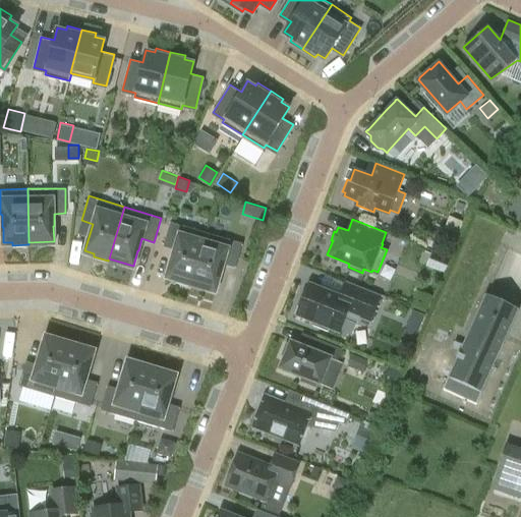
[(191,283),(206,233),(170,222),(164,243),(175,247),(171,260),(171,261),(167,275),(176,278),(175,281),(190,285),(191,283)]
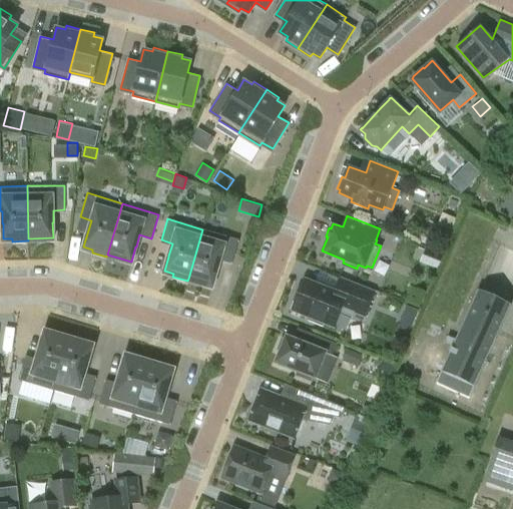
[(428,226),(427,225),(426,225),(424,225),(423,226),(422,226),(421,227),(420,228),(419,229),(419,230),(418,231),(418,233),(418,234),(418,235),(419,236),(420,237),(421,238),(422,239),(423,240),(424,240),(426,240),(427,240),(428,239),(429,239),(430,238),(431,237),(432,236),(432,235),(433,233),(433,232),(432,231),(432,230),(431,228),(431,227),(429,227),(428,226)]
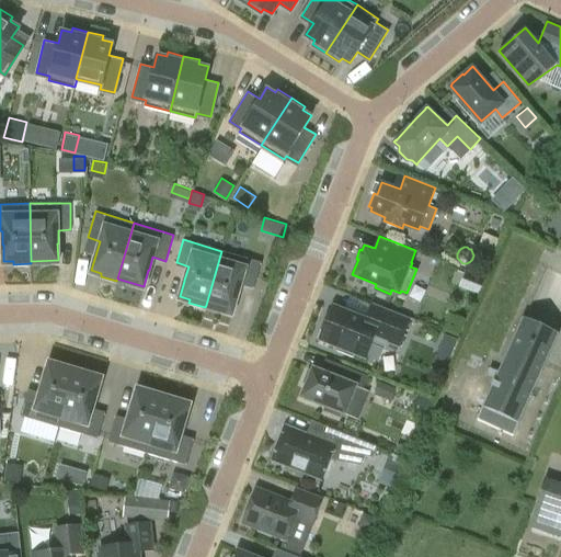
[(221,251),(206,305),(232,313),(237,296),(241,283),(253,287),(261,263),(221,251)]
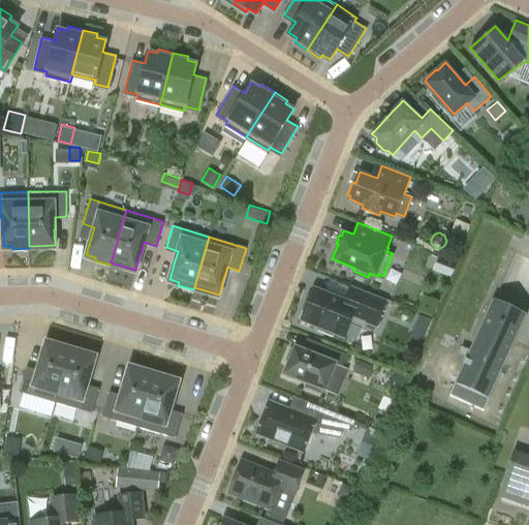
[(437,271),(452,276),(458,261),(443,255),(437,271)]
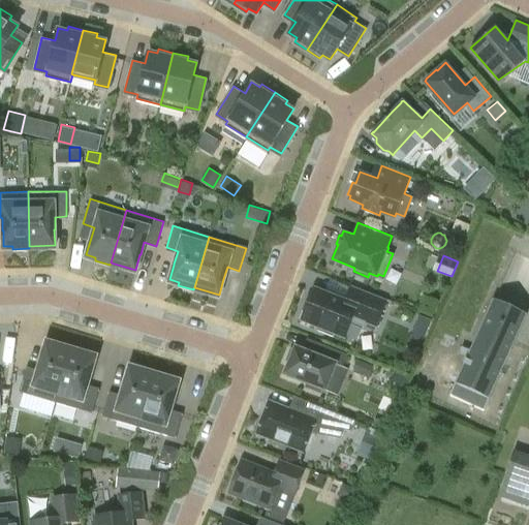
[(302,318),(317,325),(316,328),(332,334),(334,331),(343,335),(349,319),(354,321),(358,316),(375,323),(384,300),(351,286),(346,300),(314,287),(311,295),(307,292),(301,309),(305,310),(302,318)]
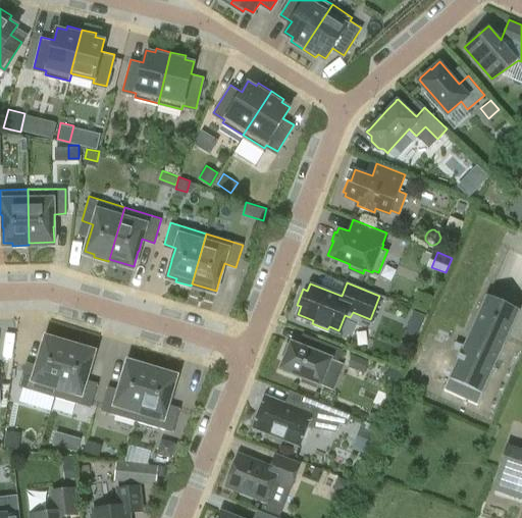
[(445,386),(477,401),(482,391),(483,392),(520,309),(487,294),(445,386)]
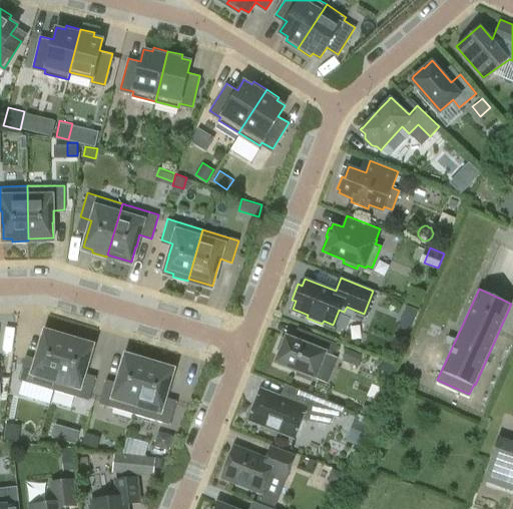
[(406,304),(402,314),(413,319),(417,308),(406,304)]
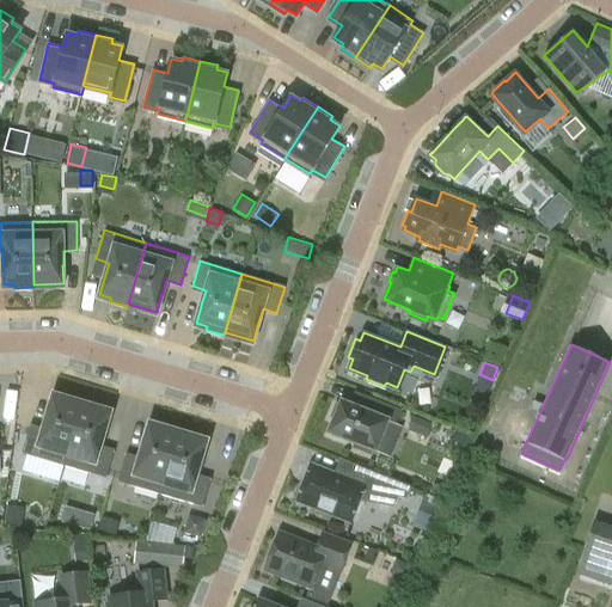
[(63,464),(81,403),(53,394),(43,427),(30,422),(22,451),(63,464)]
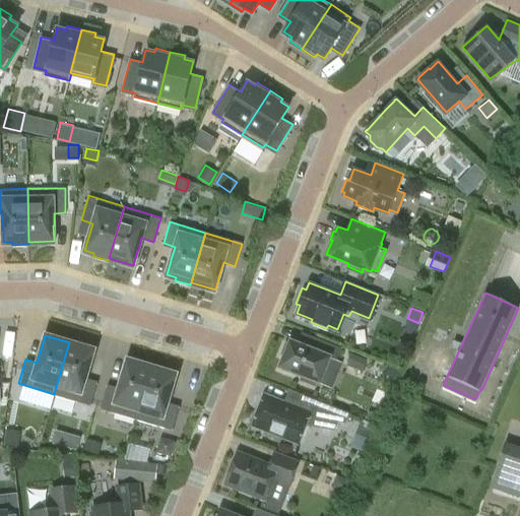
[(280,352),(284,355),(279,367),(301,375),(300,379),(315,385),(317,381),(319,382),(330,356),(336,359),(341,346),(318,337),(313,348),(290,340),(289,342),(285,340),(280,352)]
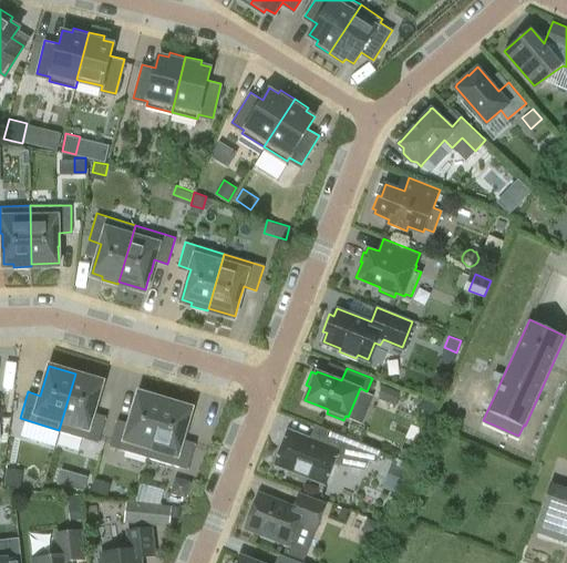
[(75,374),(59,430),(98,441),(105,415),(93,411),(98,398),(102,381),(92,379),(93,376),(76,371),(75,374)]
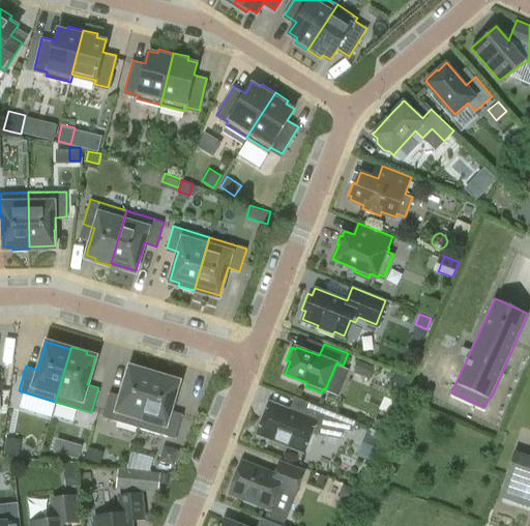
[(372,364),(358,359),(354,370),(367,375),(372,364)]
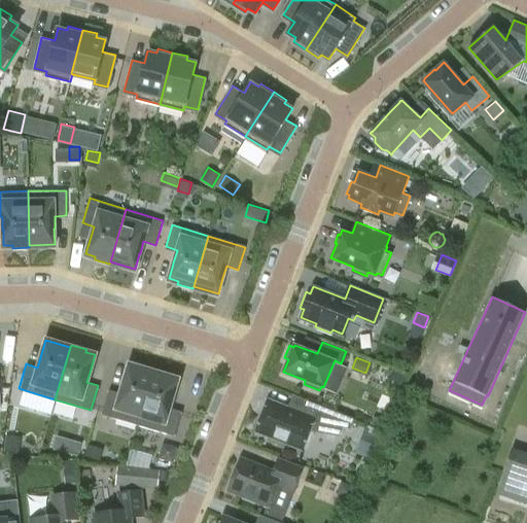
[(138,424),(153,372),(129,364),(124,380),(120,392),(108,388),(101,413),(138,424)]
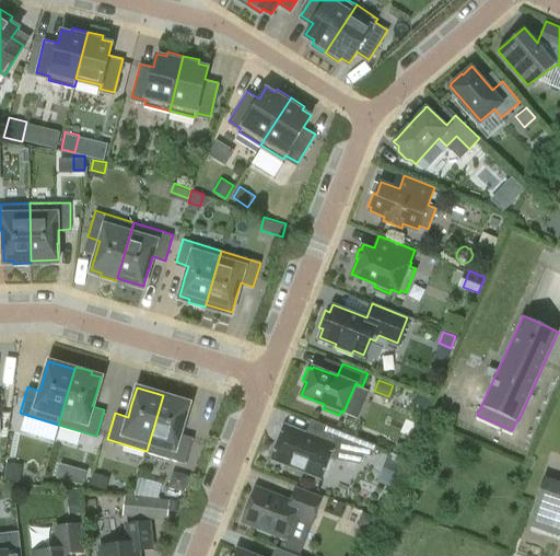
[(163,393),(163,395),(147,451),(185,462),(193,436),(181,432),(184,419),(189,403),(179,401),(179,397),(163,393)]
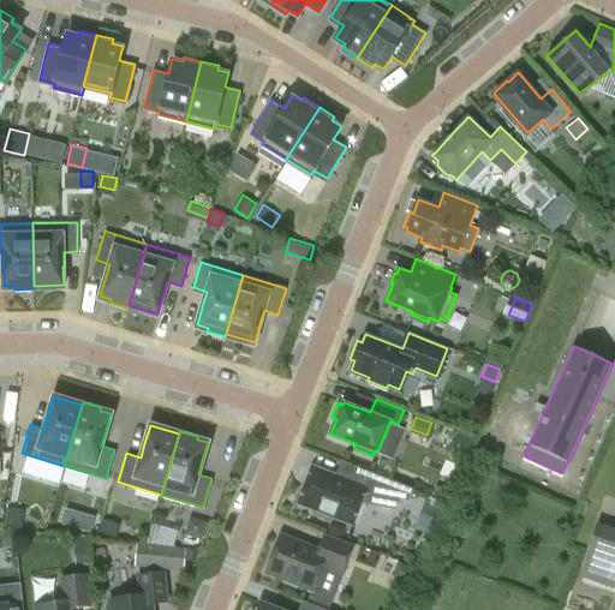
[(299,500),(320,508),(317,512),(332,516),(334,513),(353,521),(362,501),(394,507),(399,497),(407,498),(412,486),(341,459),(335,476),(312,467),(299,500)]
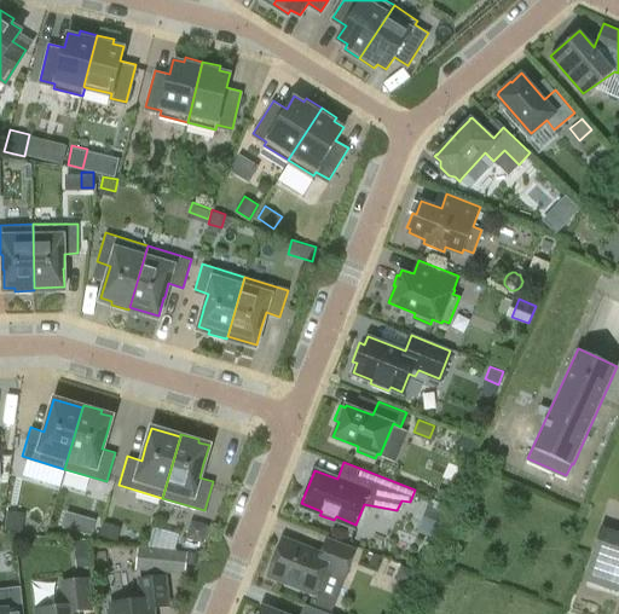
[(444,509),(446,502),(435,497),(432,504),(444,509)]
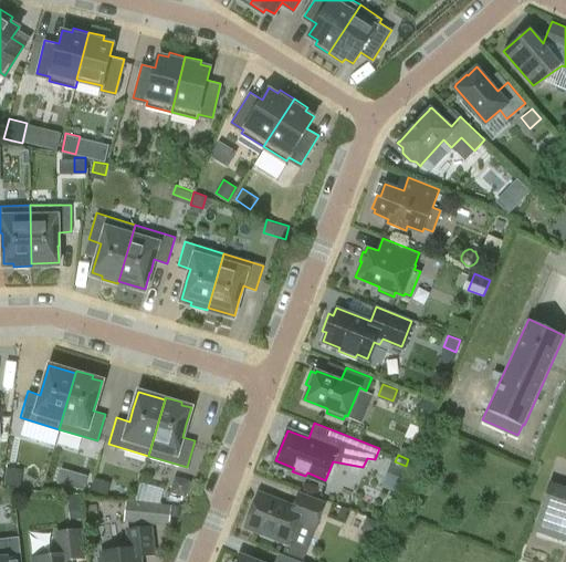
[(20,486),(22,469),(7,467),(4,485),(20,486)]
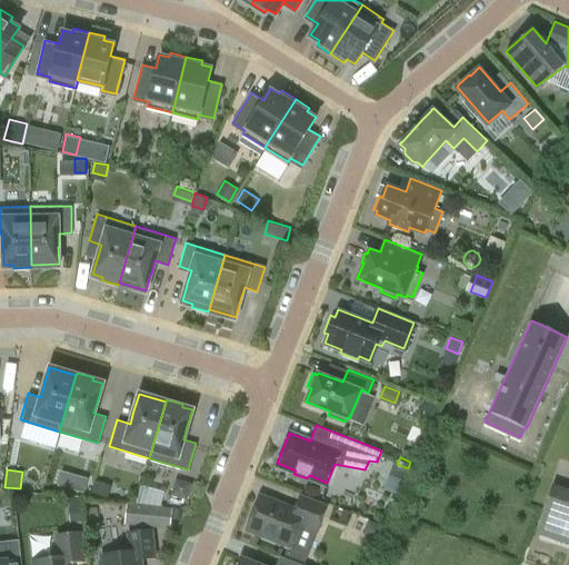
[(85,489),(88,477),(78,474),(73,486),(85,489)]
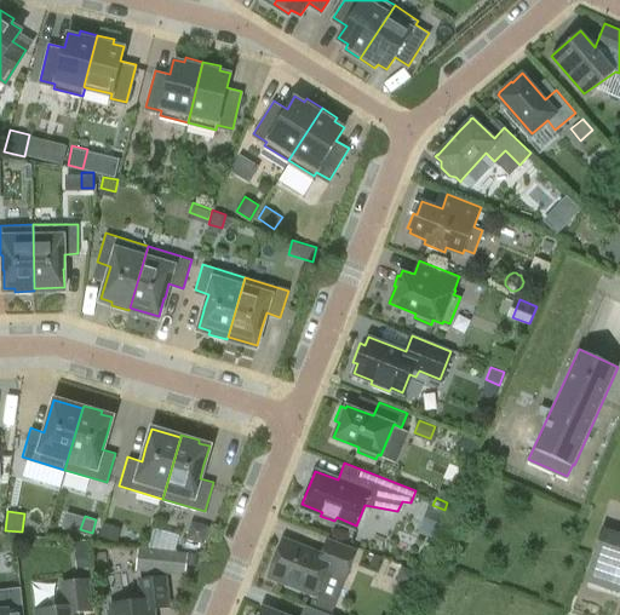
[(187,535),(204,540),(208,524),(191,519),(187,535)]
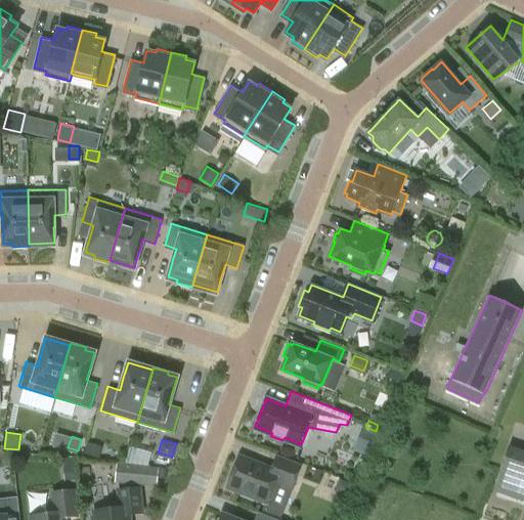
[(88,441),(85,452),(96,456),(98,457),(101,445),(99,444),(88,441)]
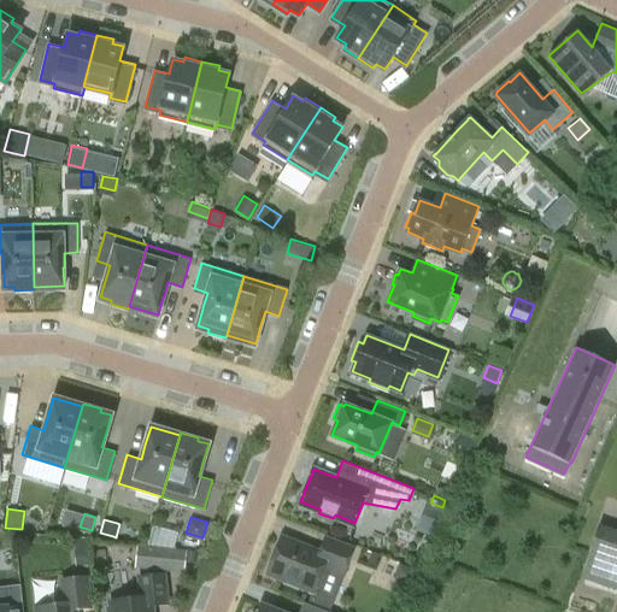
[(616,551),(616,530),(600,525),(585,574),(607,581),(616,551)]
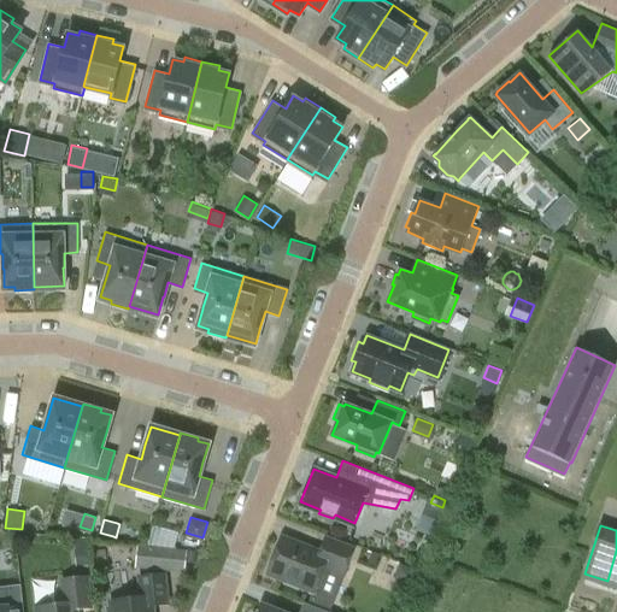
[(319,552),(281,537),(268,571),(286,578),(283,582),(298,588),(299,583),(313,589),(319,575),(325,577),(329,569),(342,574),(353,547),(325,536),(319,552)]
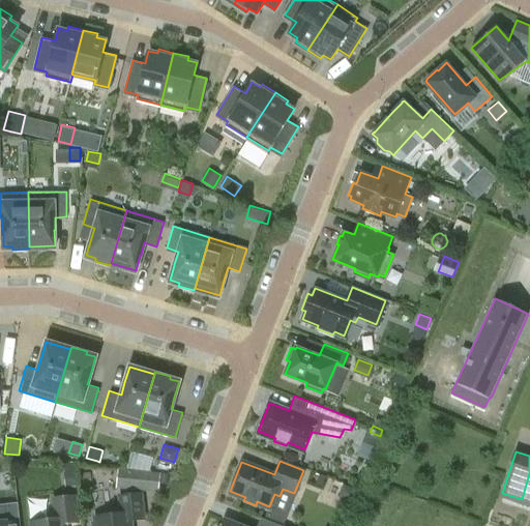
[(118,466),(116,486),(158,490),(160,471),(118,466)]
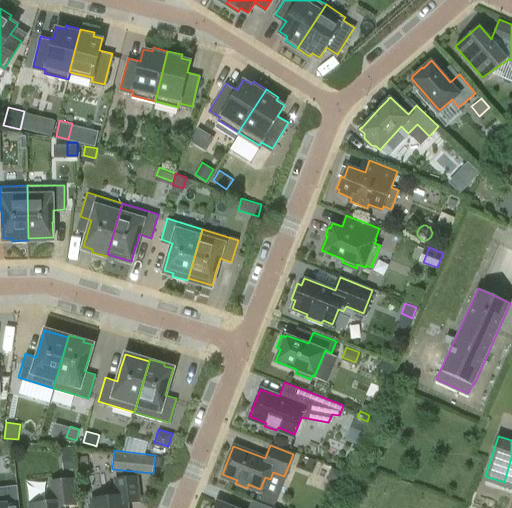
[(73,452),(62,453),(63,466),(74,465),(73,452)]
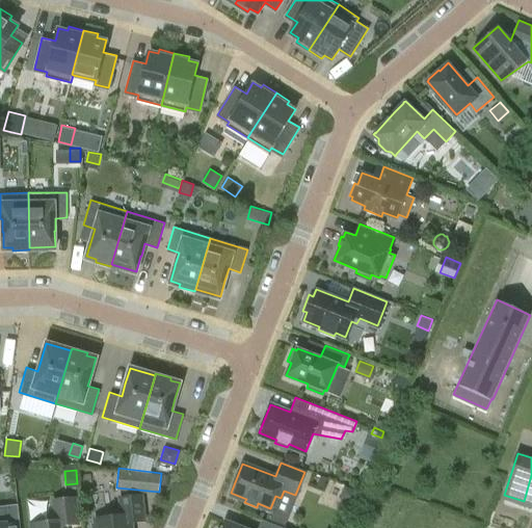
[(320,473),(316,484),(323,486),(327,476),(320,473)]
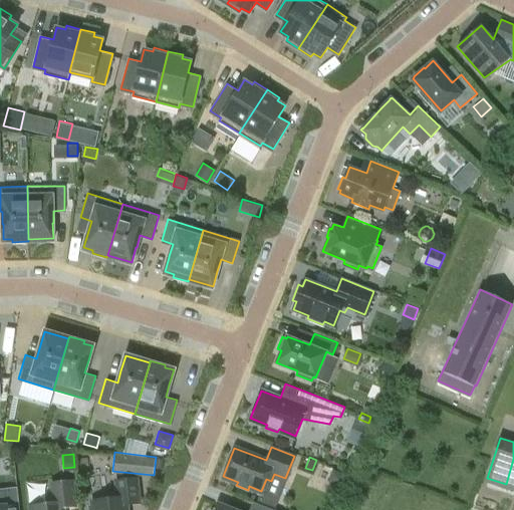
[(137,477),(114,480),(116,493),(108,494),(109,498),(92,500),(92,505),(88,506),(89,509),(125,509),(124,504),(140,502),(137,477)]
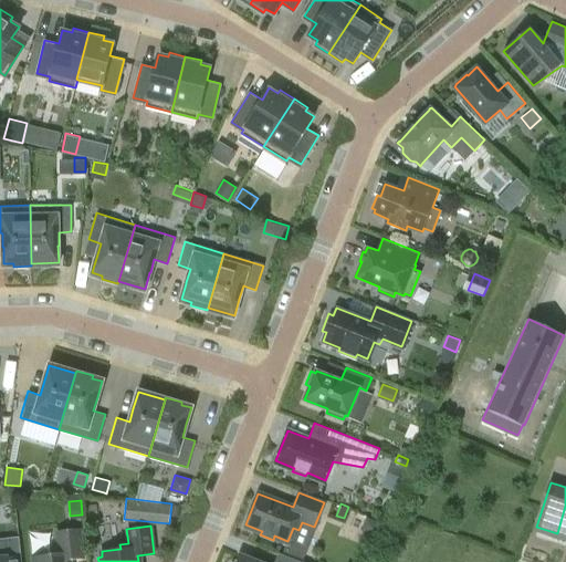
[(53,554),(33,557),(34,561),(67,561),(67,559),(83,557),(80,528),(55,531),(58,549),(53,554)]
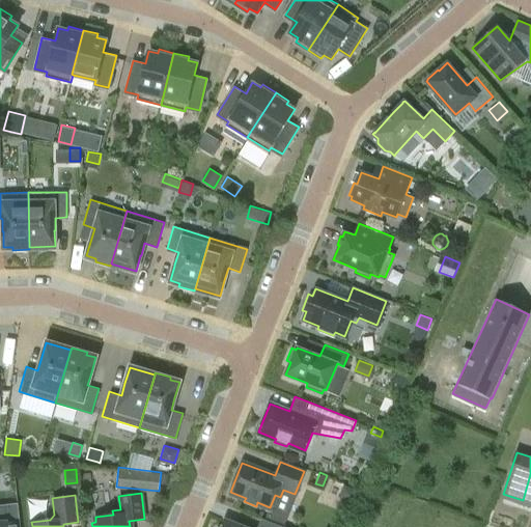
[(0,526),(19,526),(17,503),(0,504),(0,526)]
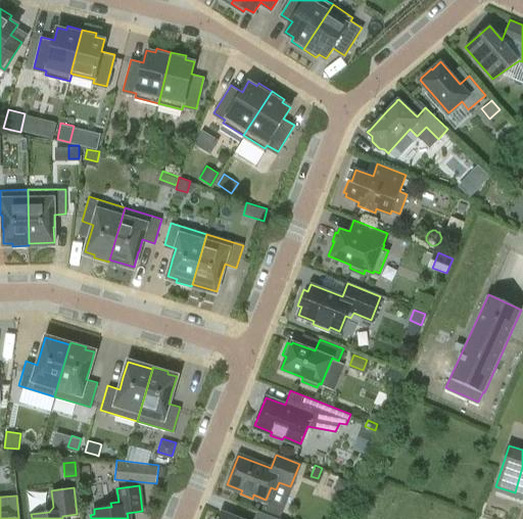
[(280,518),(256,510),(252,518),(240,518),(222,511),(219,518),(216,518),(280,518)]
